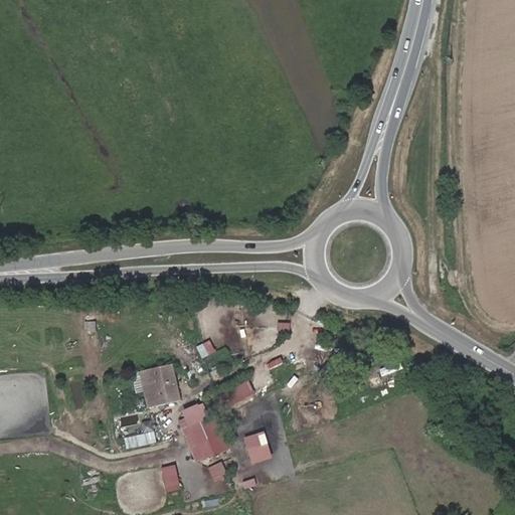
[(98,321),(89,321),(89,332),(98,332),(98,321)]
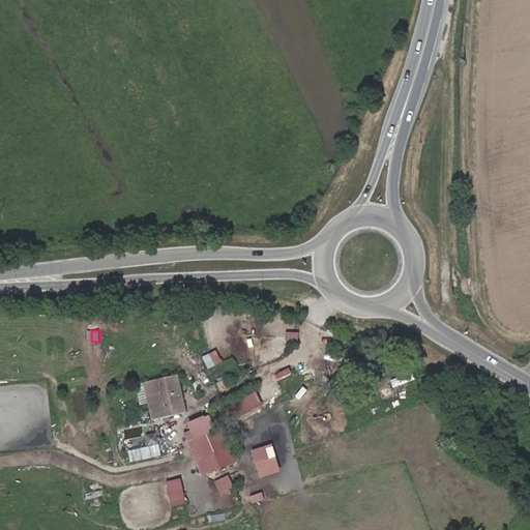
[(178,377),(147,382),(155,417),(185,410),(178,377)]
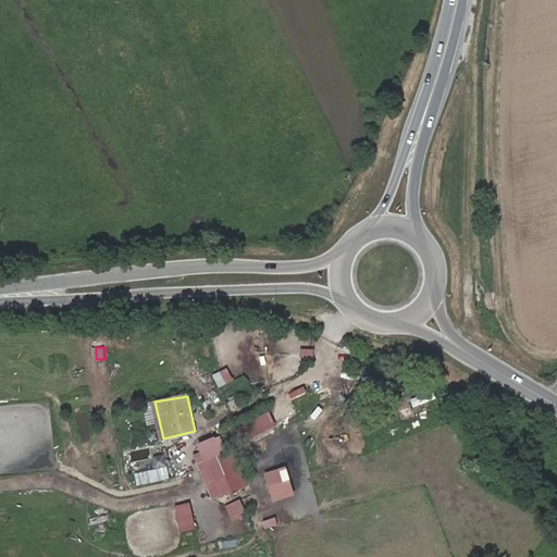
[(213,457),(226,452),(221,436),(200,445),(206,459),(213,457)]
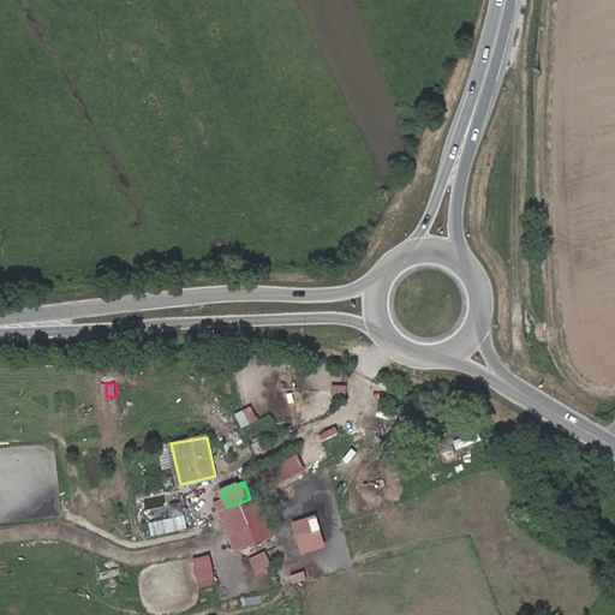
[(256,515),(258,514),(251,497),(250,499),(236,505),(243,521),(234,525),(240,539),(262,530),(256,515)]
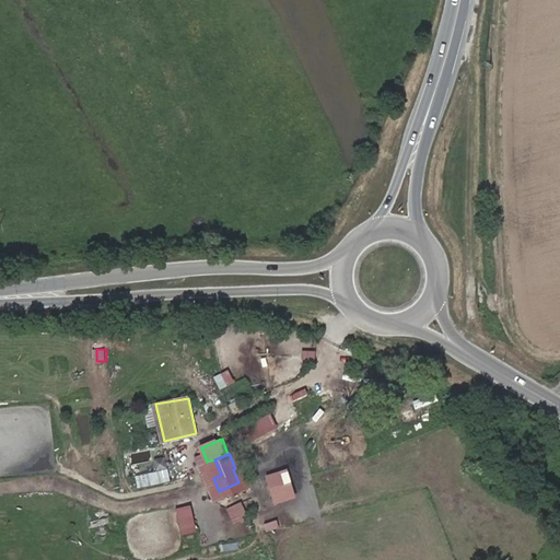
[(246,515),(241,503),(226,510),(231,521),(246,515)]
